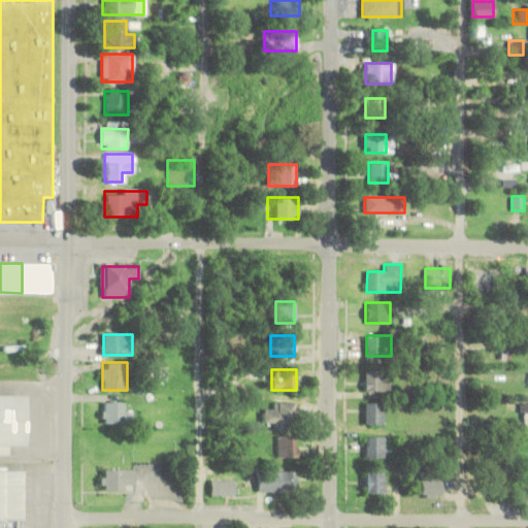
[(365,390),(390,390),(390,371),(365,371),(365,390)]
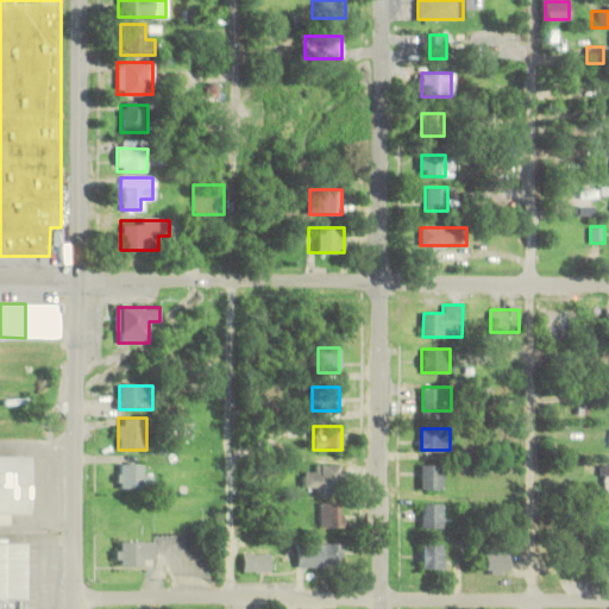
[(31,456),(0,456),(0,525),(14,525),(14,513),(31,513),(31,456)]
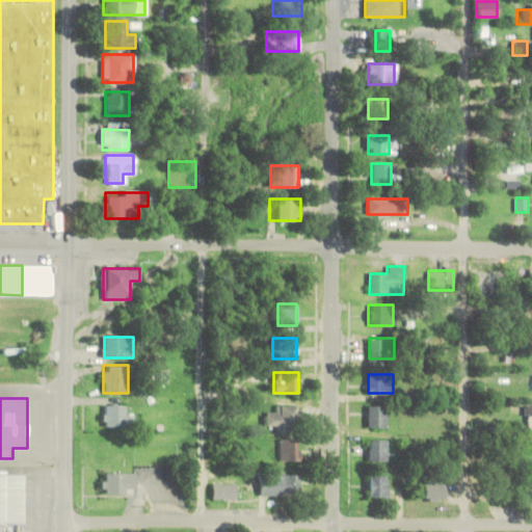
[(135,428),(135,415),(127,415),(127,404),(104,404),(104,428),(135,428)]
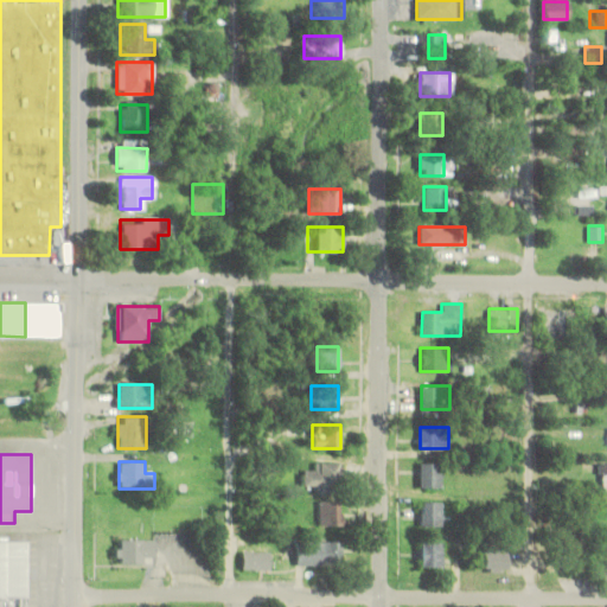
[(339,462),(315,462),(315,472),(302,472),(302,487),(339,487),(339,462)]
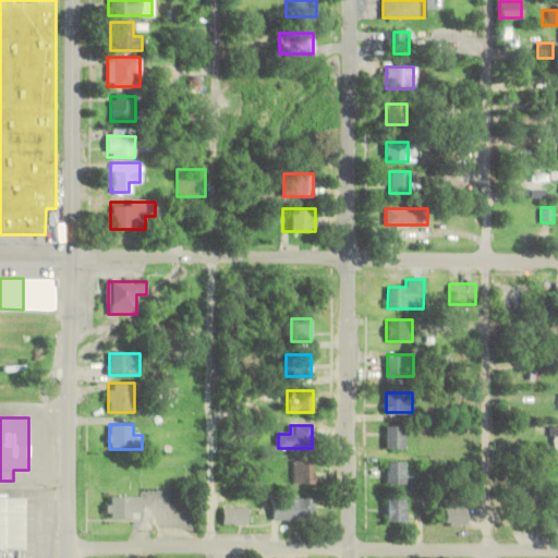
[(386,447),(407,447),(407,426),(386,426),(386,447)]
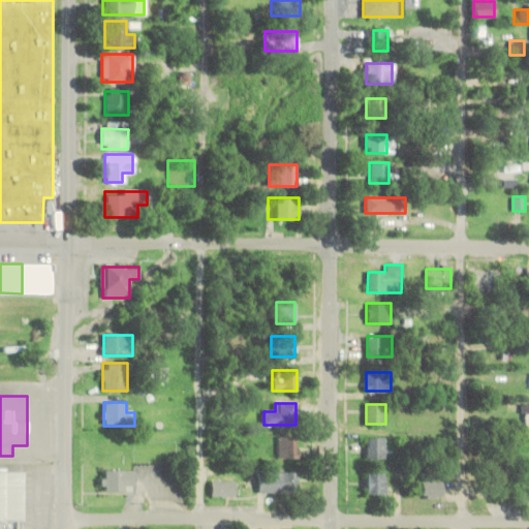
[(385,437),(366,437),(366,459),(385,459),(385,437)]
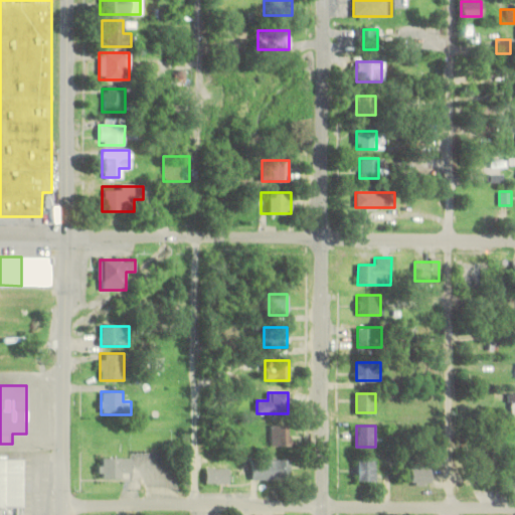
[(290,447),(290,426),(271,426),(271,447),(290,447)]
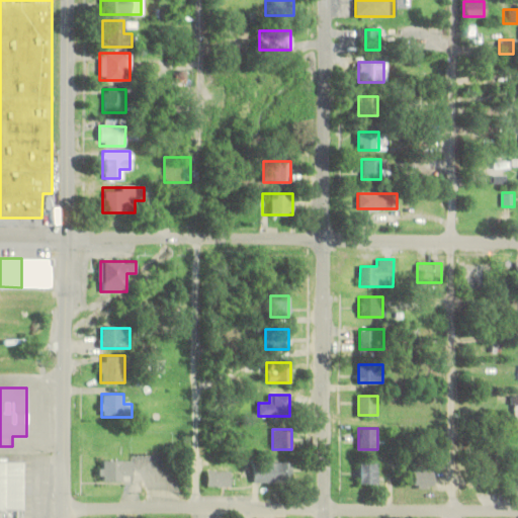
[(133,459),(99,459),(99,482),(133,482),(133,459)]
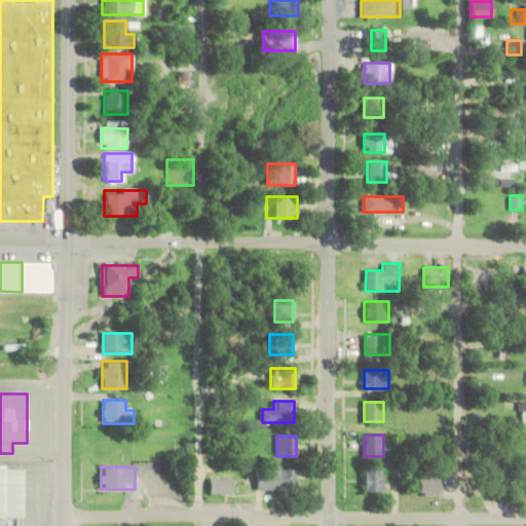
[(26,525),(26,468),(0,468),(0,525),(26,525)]
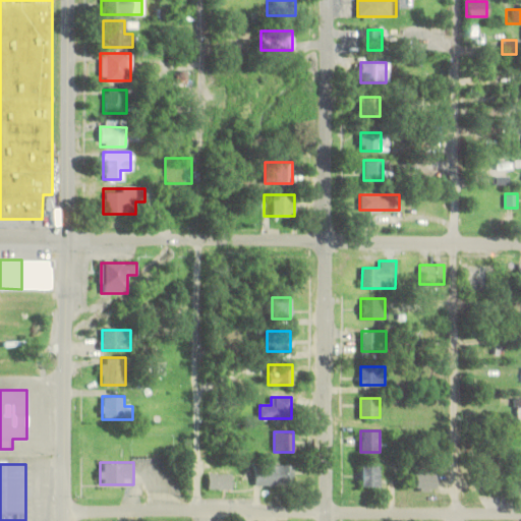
[(359,486),(380,486),(380,465),(359,465),(359,486)]
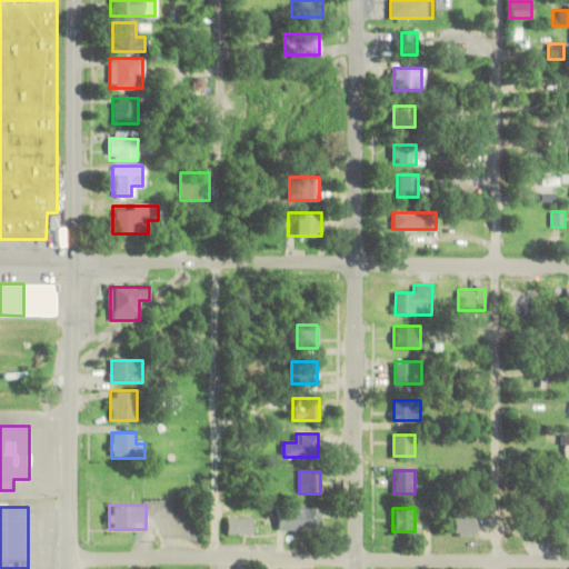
[(277,530),(319,530),(319,511),(277,511),(277,530)]
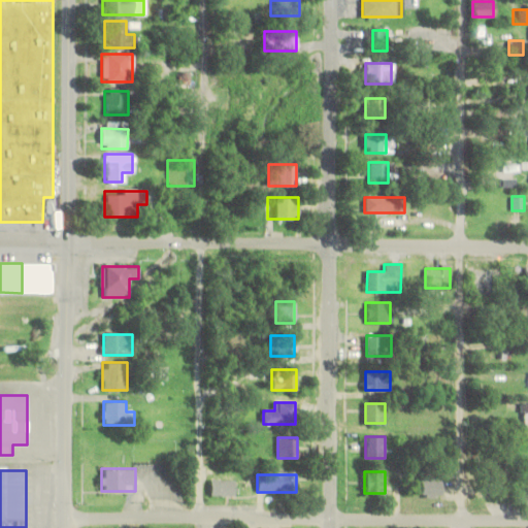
[(420,497),(440,497),(440,477),(420,477),(420,497)]
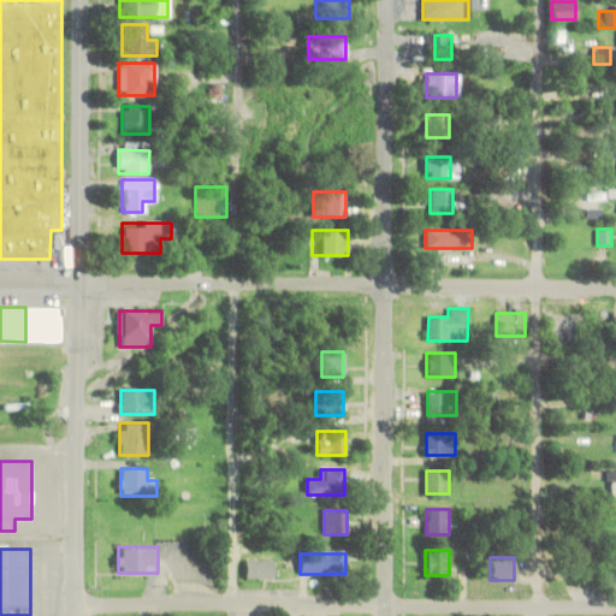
[(244,579),(273,579),(273,560),(244,560),(244,579)]
